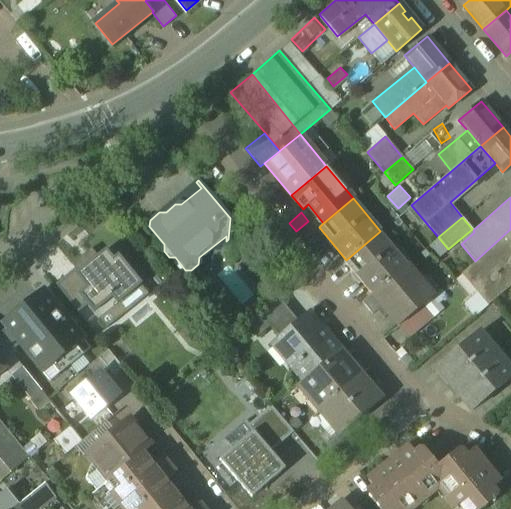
[(510,229),(475,261),(461,272),(487,304),(510,284),(510,265),(508,261),(510,258),(510,229)]
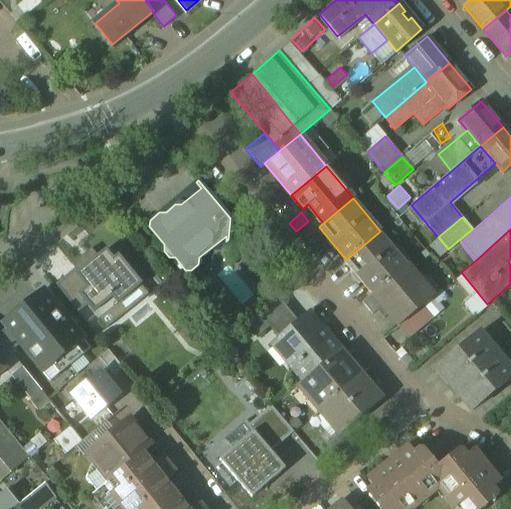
[(346,260),(344,261),(371,293),(381,284),(406,264),(379,232),(346,260)]
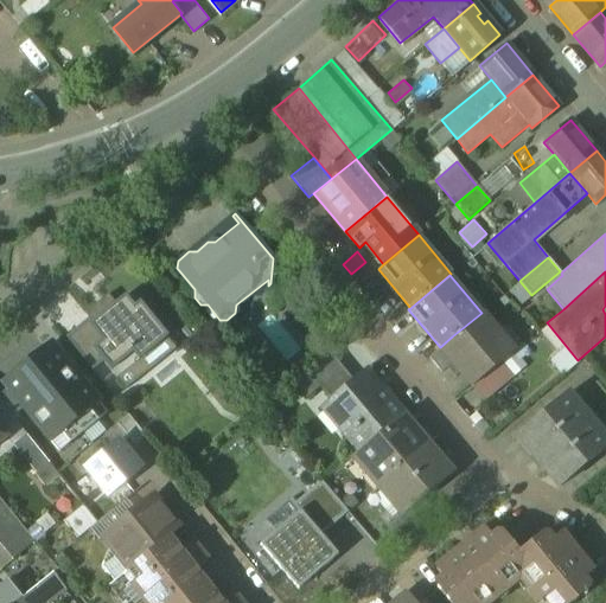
[(193,351),(160,310),(102,359),(135,399),(136,399),(165,434),(184,418),(185,421),(191,416),(190,412),(196,408),(166,373),(193,351)]
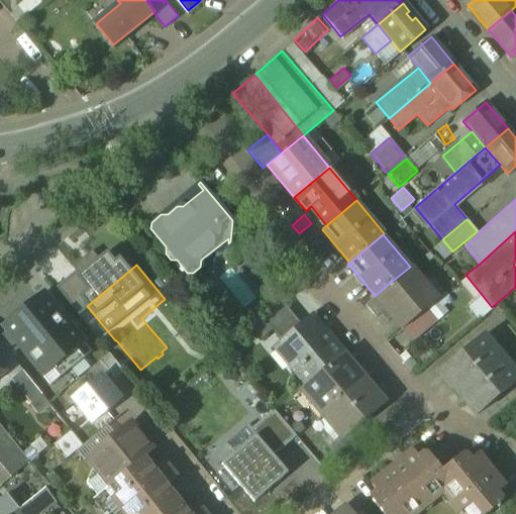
[(436,299),(410,267),(385,287),(396,300),(386,309),(401,328),(436,299)]
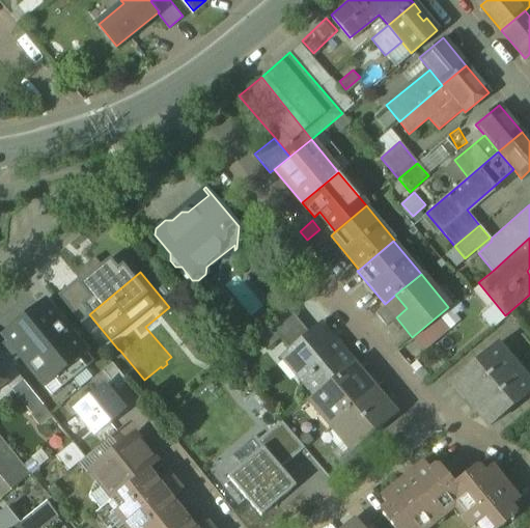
[(87,309),(67,286),(57,295),(77,317),(87,309)]
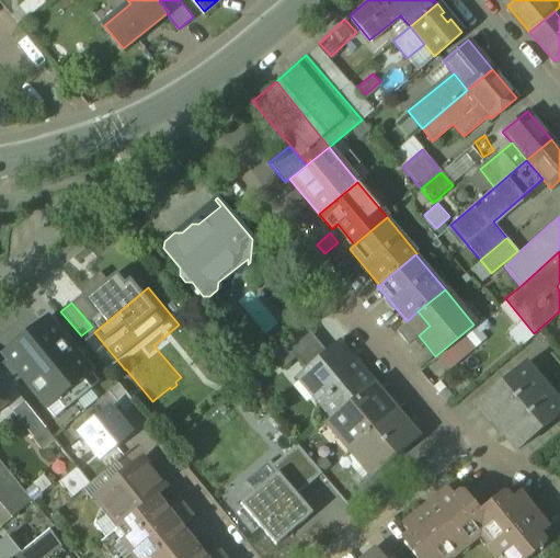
[(407,321),(397,330),(408,344),(419,336),(430,326),(418,311),(407,321)]
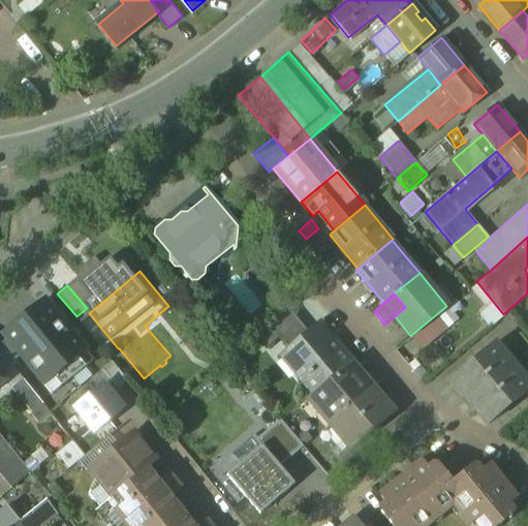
[(44,298),(2,332),(6,337),(20,353),(52,392),(93,359),(44,298)]
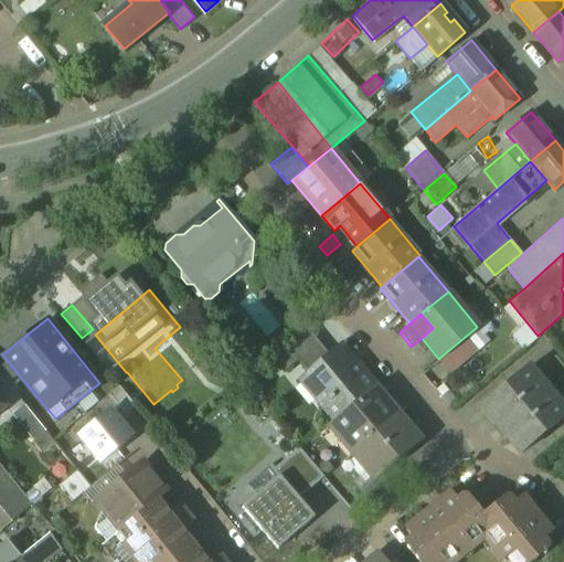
[(329,353),(309,329),(275,358),(285,369),(298,358),(309,371),(329,353)]
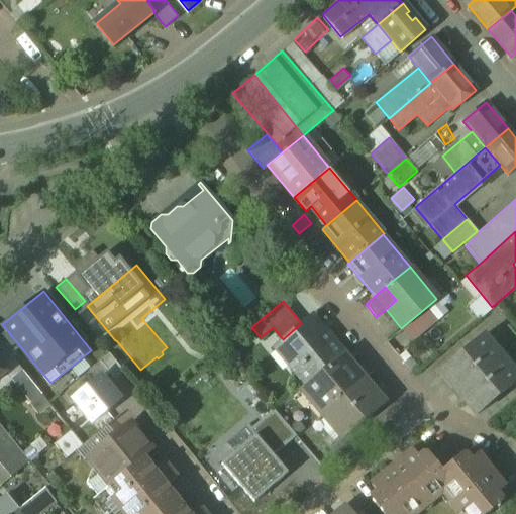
[(283,339),(275,346),(306,383),(342,351),(311,315),(301,323),(283,339)]
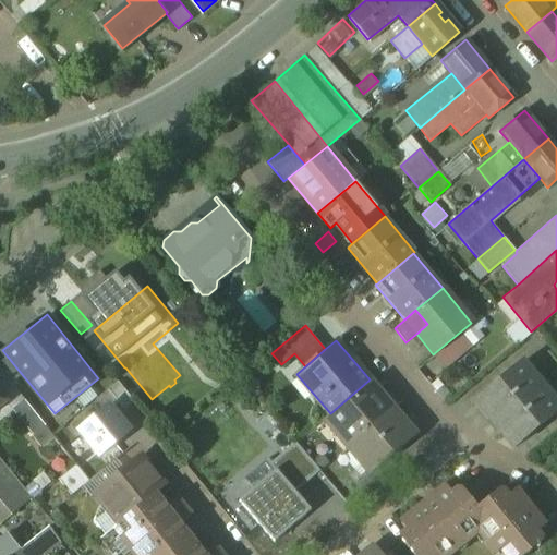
[(21,373),(7,356),(0,361),(0,368),(11,382),(21,373)]
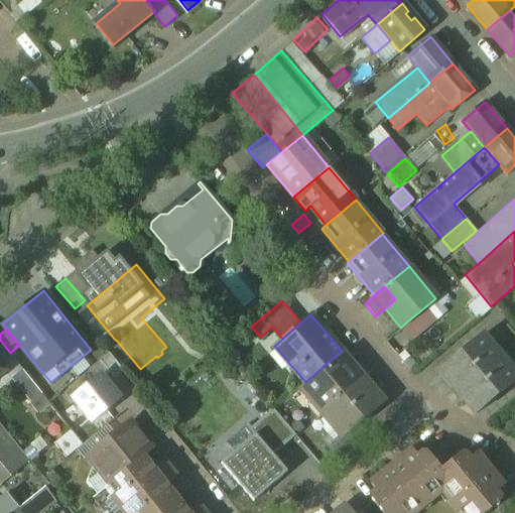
[(514,373),(491,345),(482,334),(438,370),(475,413),(514,379),(514,373)]
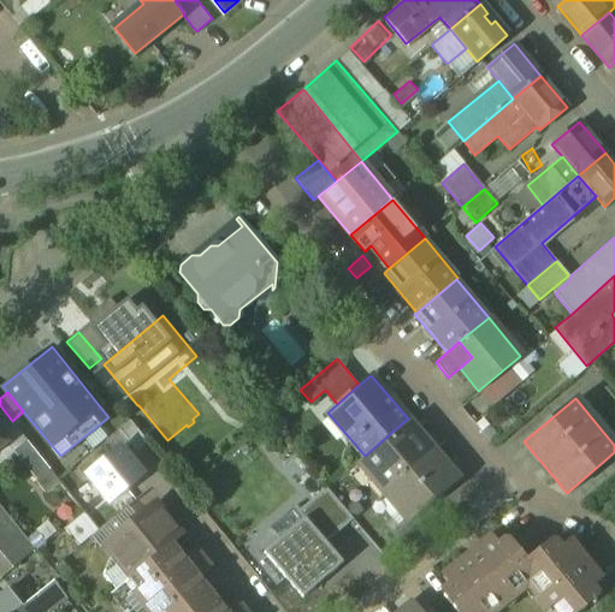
[(365,456),(358,462),(384,493),(435,450),(408,419),(365,456)]
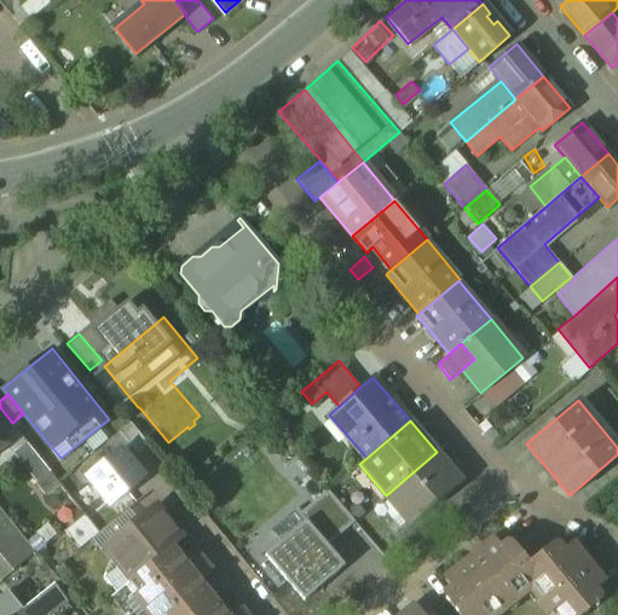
[(44,464),(27,442),(13,453),(35,481),(50,470),(44,464)]
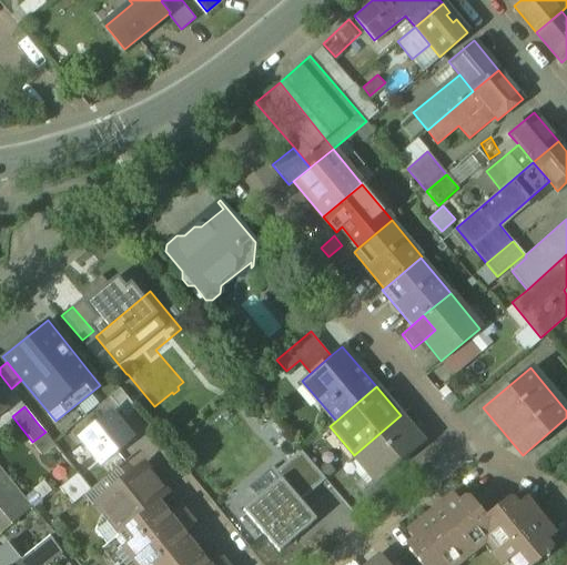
[(110,412),(80,436),(101,463),(131,439),(110,412)]
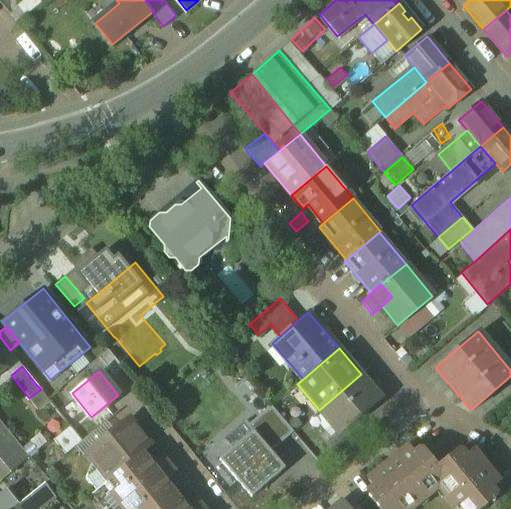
[(361,374),(319,410),(337,432),(338,433),(339,434),(356,420),(381,399),(361,374)]
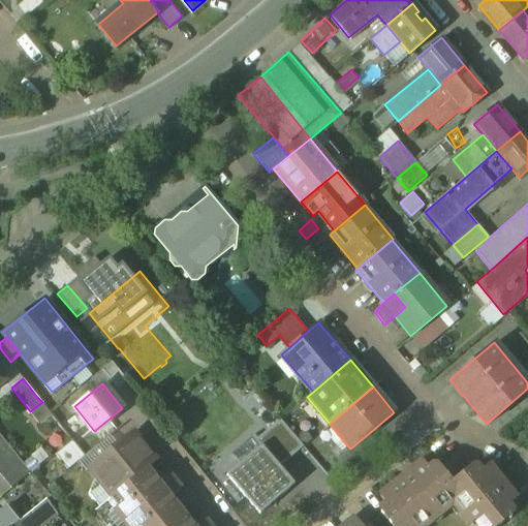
[(260,443),(280,465),(304,444),(280,418),(257,437),(253,433),(251,435),(259,444),(260,443)]
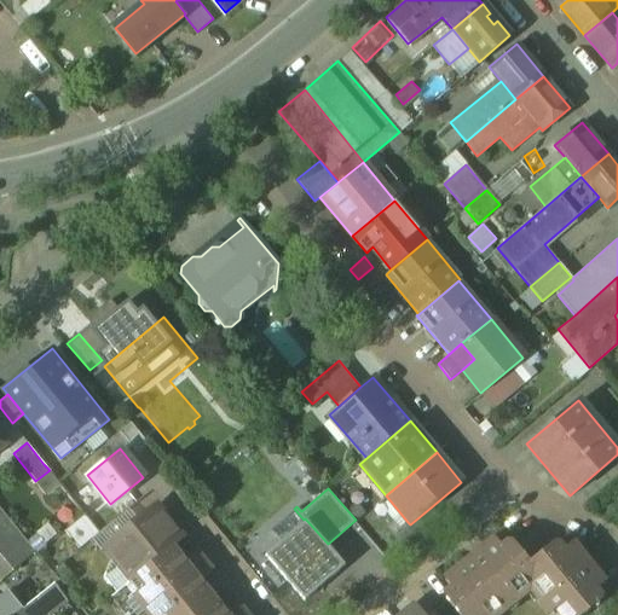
[(156,505),(105,545),(132,579),(171,547),(183,538),(156,505)]
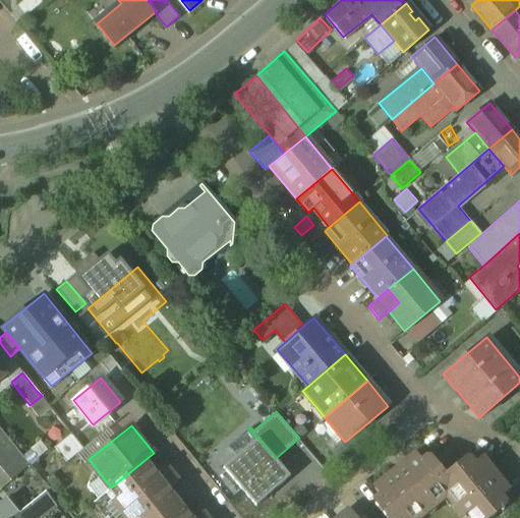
[(30,464),(0,426),(0,467),(10,480),(30,464)]
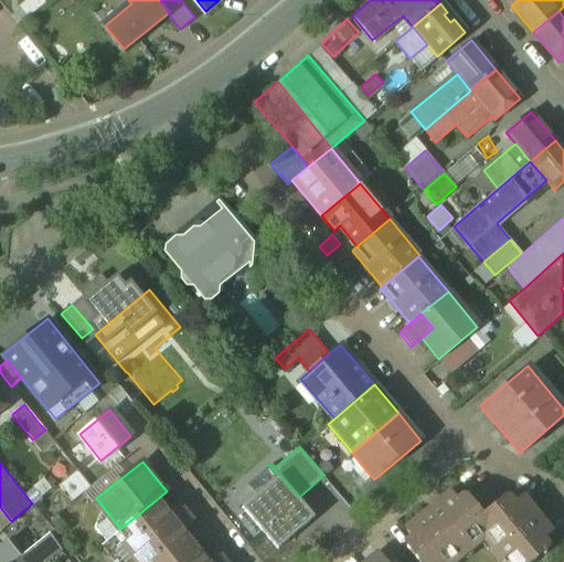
[(393,464),(374,479),(373,478),(360,490),(369,501),(402,475),(393,464)]
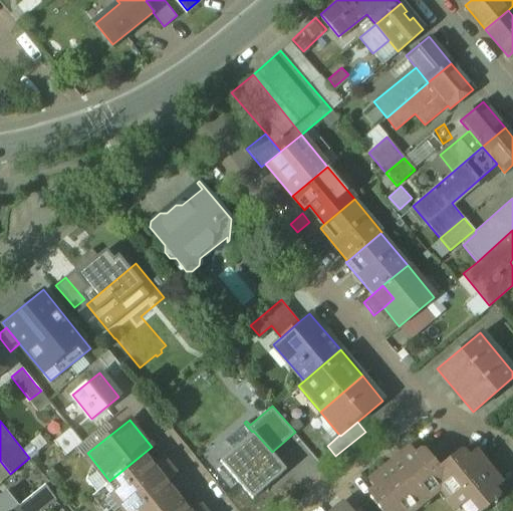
[(81,443),(69,428),(53,441),(65,456),(81,443)]
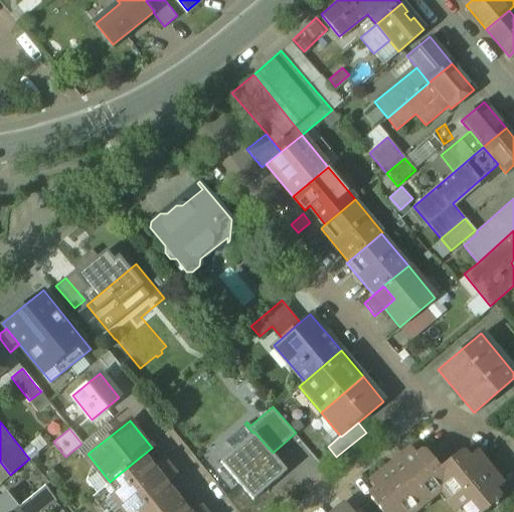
[(252,433),(220,462),(252,499),(287,469),(273,453),(253,432),(252,433)]
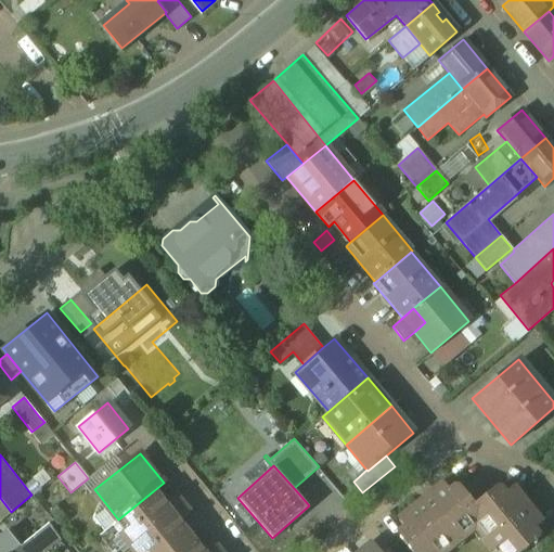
[(485,518),(473,505),(460,488),(453,488),(449,492),(442,484),(398,520),(404,528),(399,533),(399,537),(411,551),(443,551),(474,527),(485,518)]
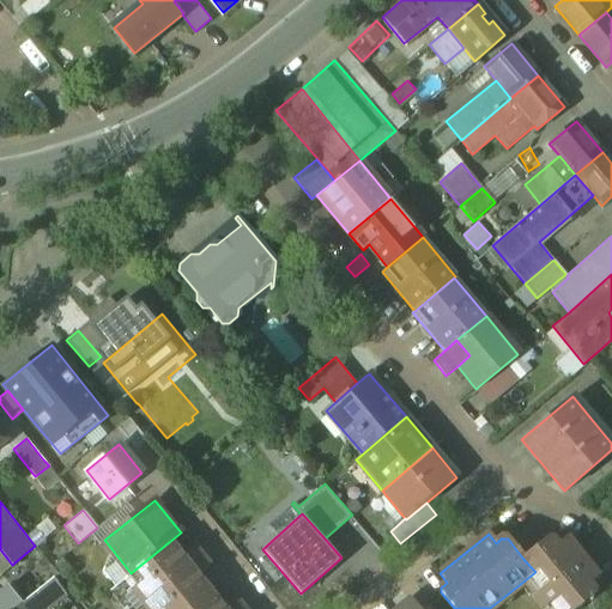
[(535,572),(523,582),(545,608),(575,608),(592,596),(593,590),(588,584),(597,577),(565,539),(557,546),(552,540),(546,539),(522,558),(535,572)]
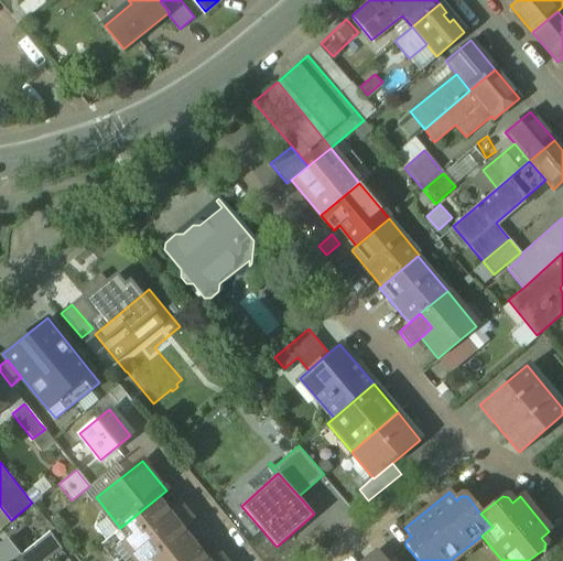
[(120,528),(114,533),(131,556),(185,513),(177,504),(166,513),(155,499),(120,528)]
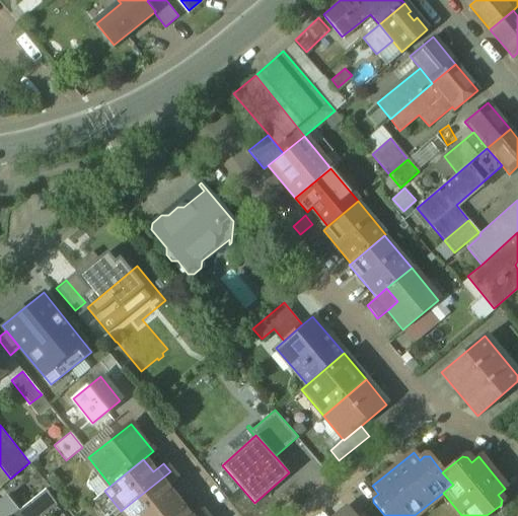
[(170,471),(121,511),(124,515),(156,515),(176,500),(166,488),(176,480),(170,471)]
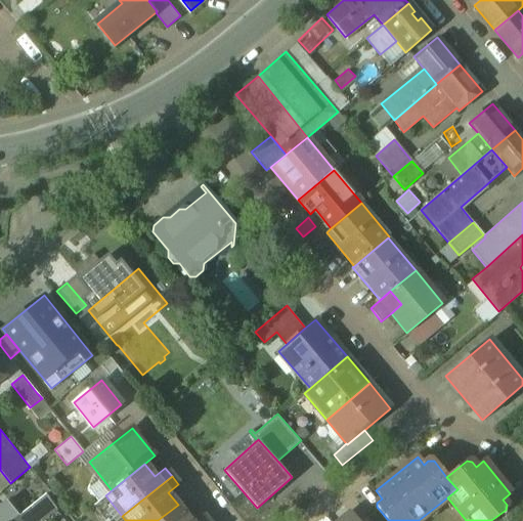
[(25,492),(9,505),(18,516),(30,507),(34,504),(25,492)]
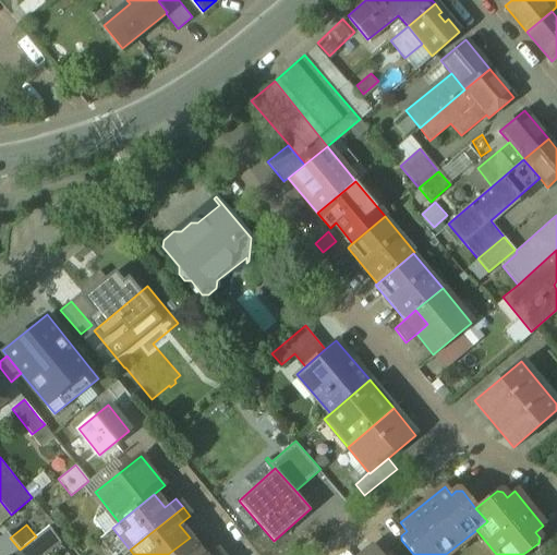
[(36,537),(32,540),(43,554),(60,542),(48,527),(36,537)]
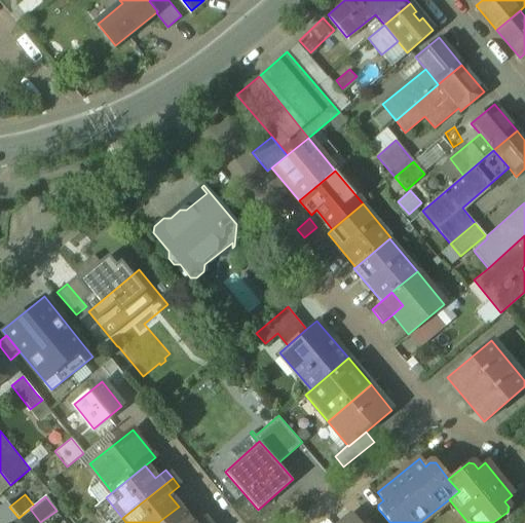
[(6,503),(0,508),(0,522),(10,522),(19,518),(9,507),(6,503)]
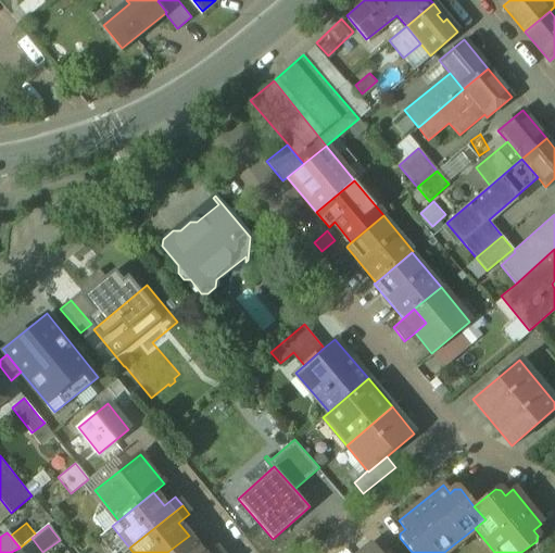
[(189,536),(167,552),(217,552),(219,552),(213,543),(202,552),(189,536)]
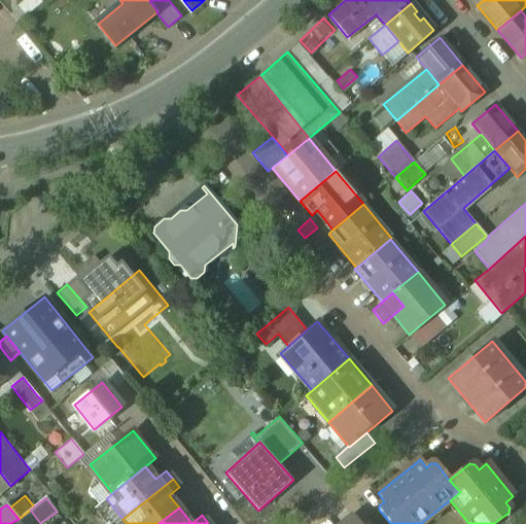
[(19,519),(10,523),(40,523),(30,510),(19,519)]
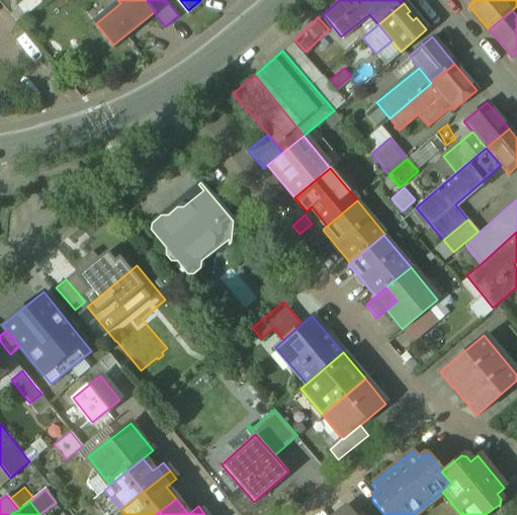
[(352,514),(346,506),(334,514),(352,514)]
